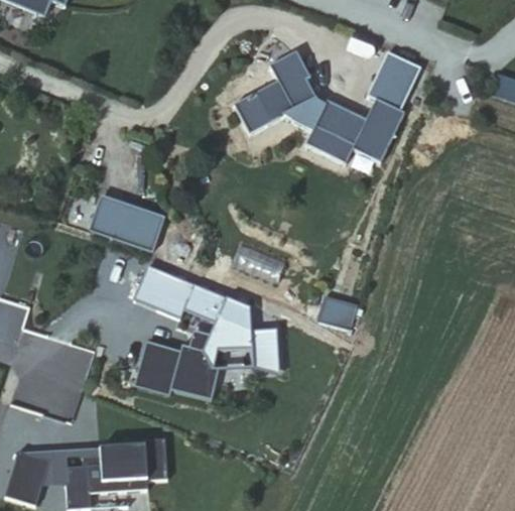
[(16,0),(43,11),(47,0),(16,0)]
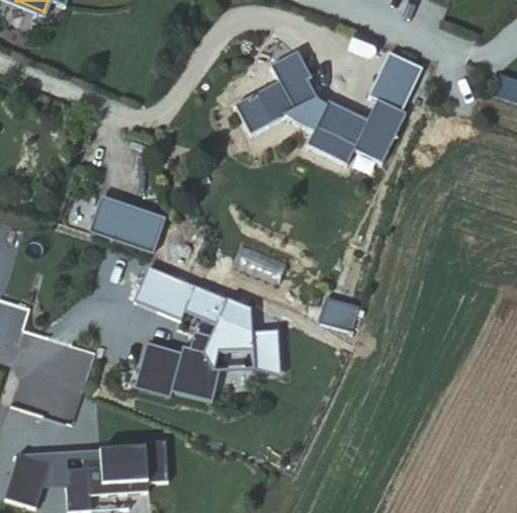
[(424,67),(391,52),(369,94),(378,98),(369,118),(330,100),(328,103),(320,99),(314,81),(319,79),(309,52),(279,63),(285,79),(238,97),(250,129),(285,115),(315,130),(308,144),(348,163),(355,149),(383,163),(408,112),(403,110),(424,67)]
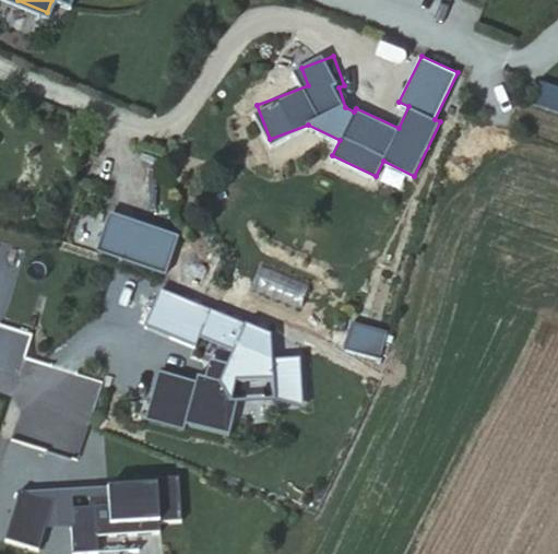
[(557,84),(536,78),(529,101),(557,109),(557,84)]
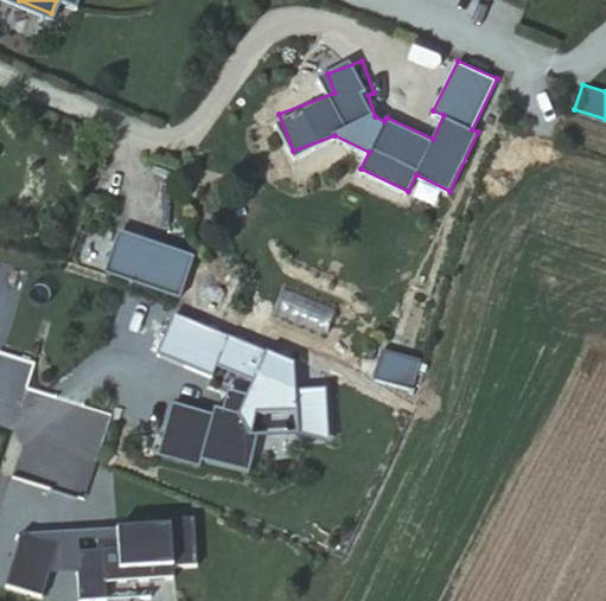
[(104,268),(180,293),(193,254),(117,229),(104,268)]
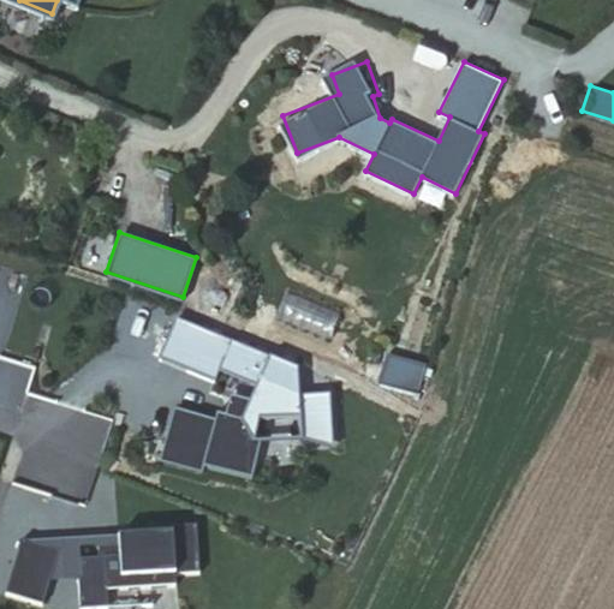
[(174,321),(159,360),(215,382),(221,366),(264,384),(256,404),(236,399),(231,418),(216,415),(214,422),(179,412),(165,466),(201,476),(203,469),(245,477),(258,419),(299,419),(299,442),(332,440),(329,395),(299,398),(297,371),(174,321)]
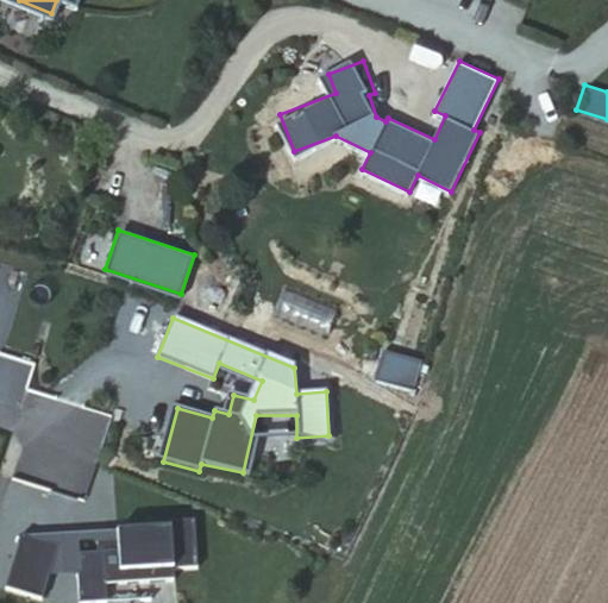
[(375,383),(409,393),(418,363),(383,353),(375,383)]
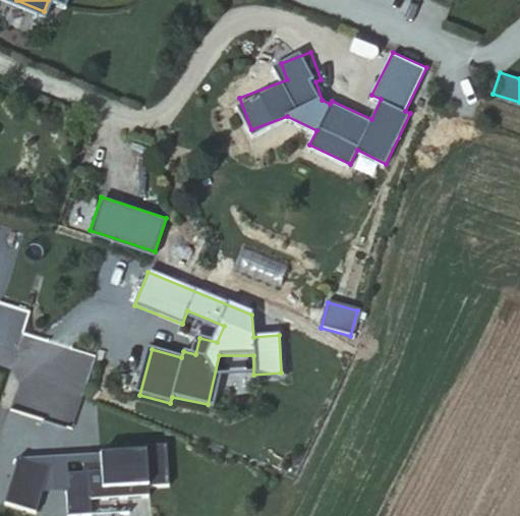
[(18,451),(3,494),(34,503),(40,483),(66,482),(66,509),(90,508),(90,491),(147,489),(146,478),(170,477),(166,439),(18,451)]
